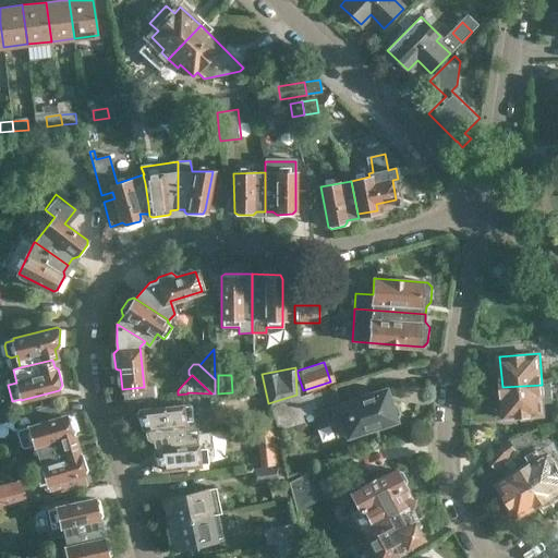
[(542,385),(502,387),(505,417),(544,414),(542,385)]
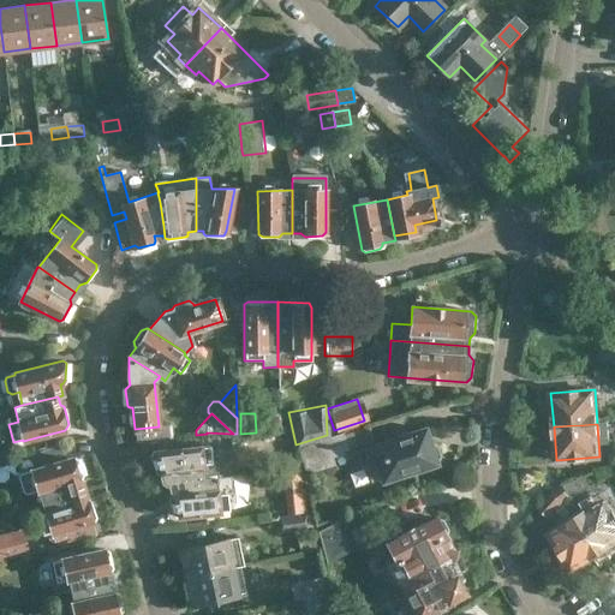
[(171,425),(159,427),(135,429),(137,442),(172,439),(171,425)]
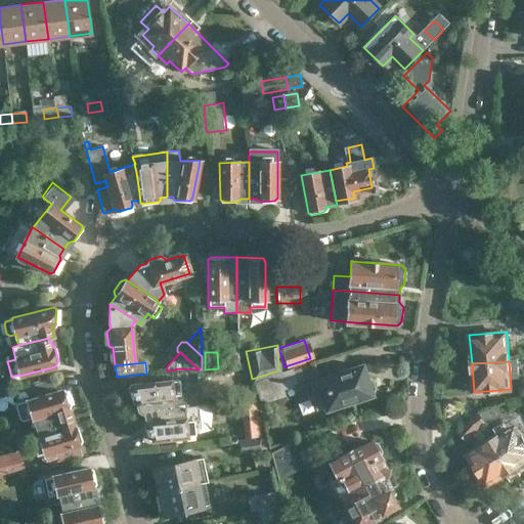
[(253,383),(258,398),(259,402),(284,395),(281,388),(296,384),(295,381),(316,375),(312,362),(291,369),(291,367),(278,370),(252,379),(252,380),(253,383)]
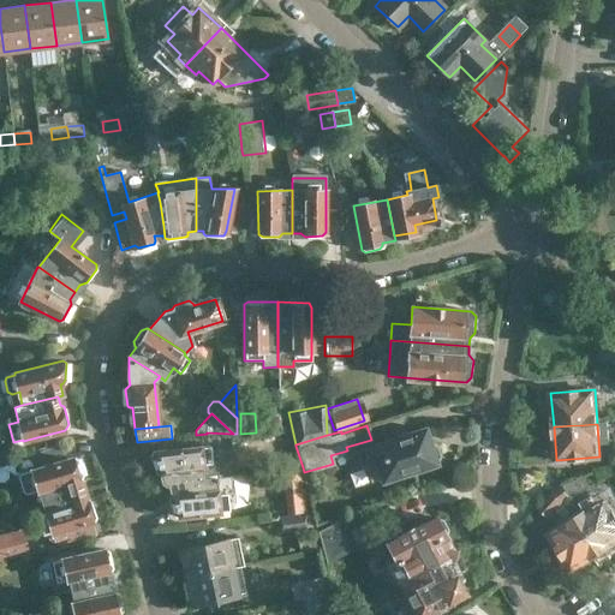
[(384,481),(436,464),(425,428),(357,449),(362,465),(368,464),(374,481),(383,477),(384,481)]
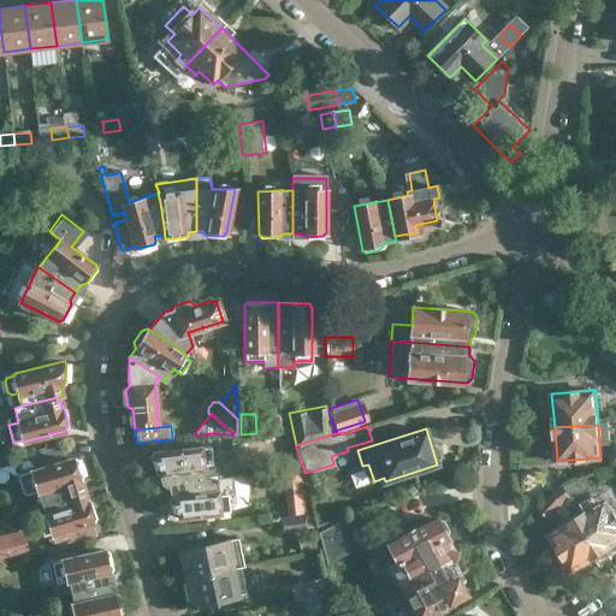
[(171,484),(219,477),(218,462),(212,462),(209,445),(153,452),(152,452),(152,454),(150,455),(150,456),(152,456),(158,472),(163,475),(164,480),(166,484),(171,484)]
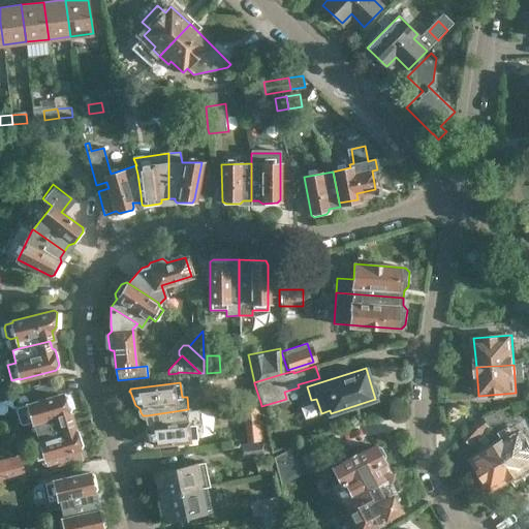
[(36,432),(74,421),(67,397),(64,394),(28,404),(28,405),(19,407),(18,410),(21,424),(25,425),(33,423),(36,432)]
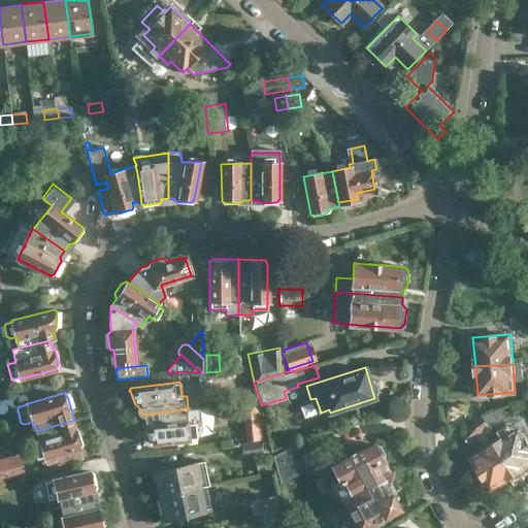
[(188,408),(146,415),(147,421),(144,426),(149,439),(153,443),(196,437),(195,424),(200,423),(198,408),(189,410),(188,408)]
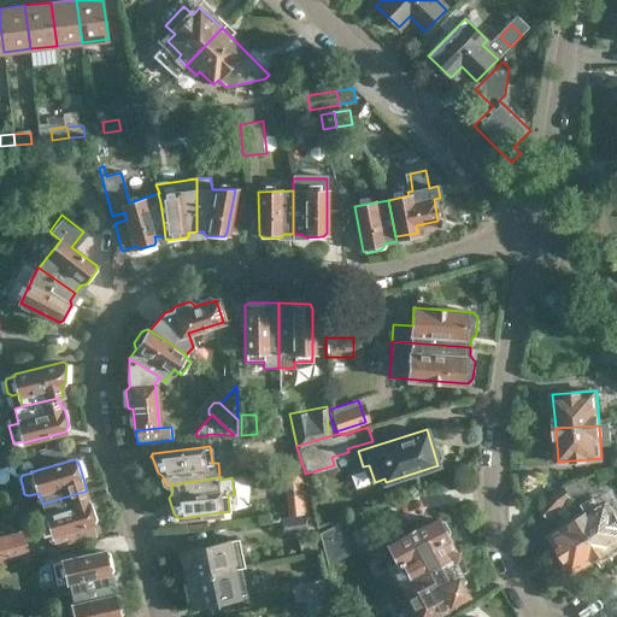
[(565,486),(556,492),(541,507),(552,517),(564,503),(573,498),(565,486)]
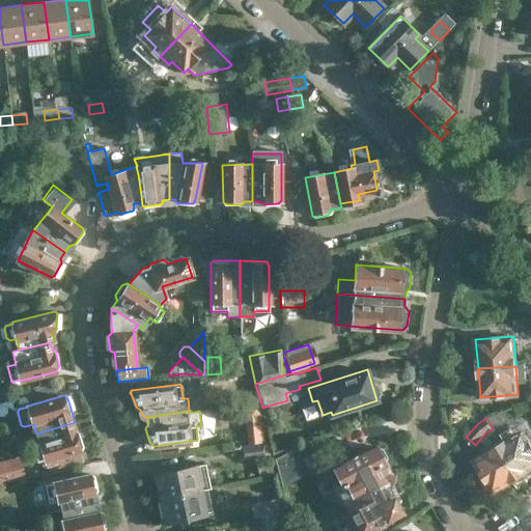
[(75,422),(36,434),(45,460),(52,458),(55,470),(81,462),(78,450),(80,449),(82,446),(75,422)]
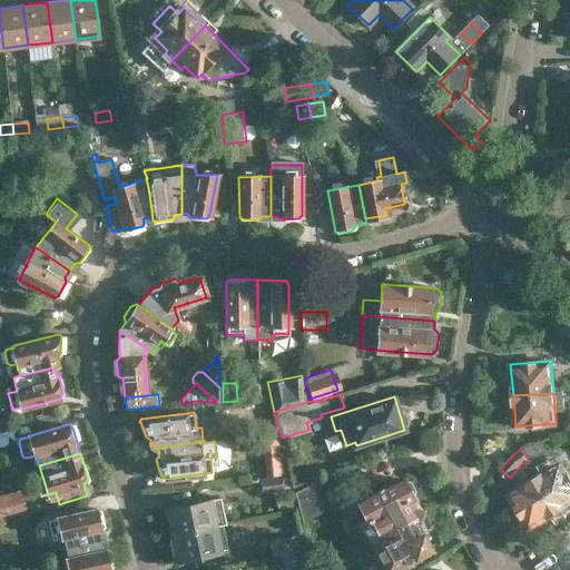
[(268,475),(287,473),(286,459),(266,461),(268,475)]
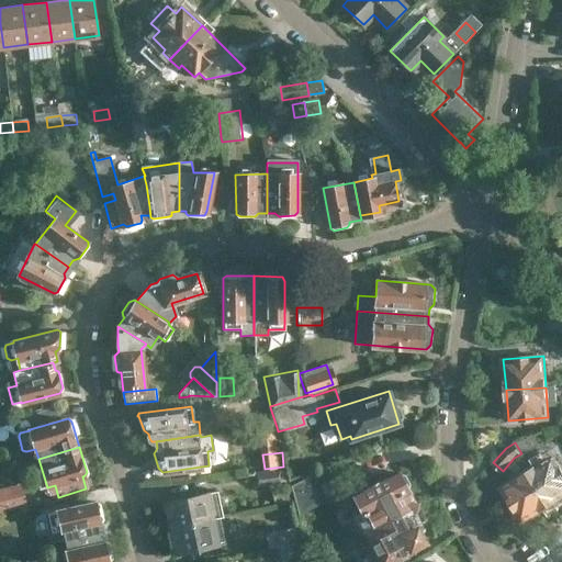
[(528,471),(548,505),(561,496),(561,468),(554,454),(528,471)]
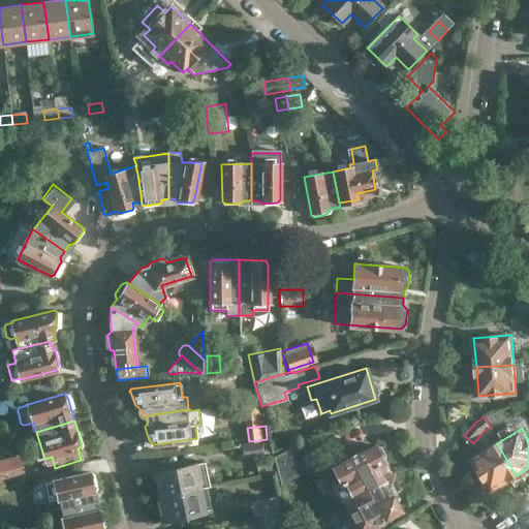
[(249,441),(240,442),(242,458),(270,456),(267,439),(249,441)]
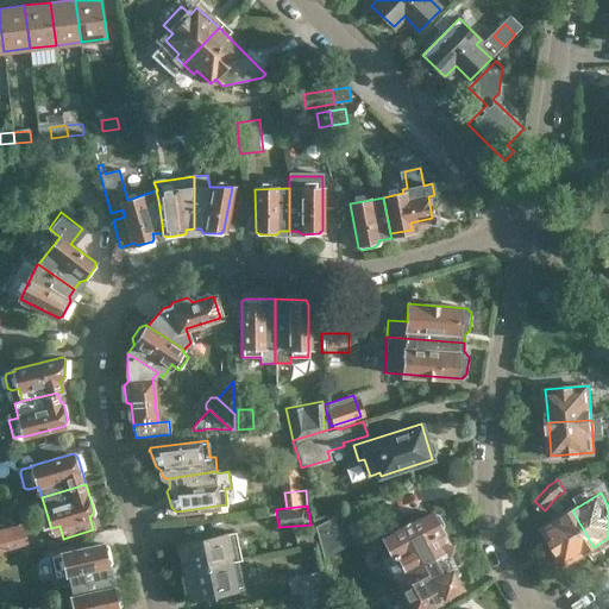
[(395,577),(446,550),(450,547),(440,529),(441,529),(443,522),(438,513),(432,513),(415,521),(409,510),(393,520),(397,529),(376,541),(388,562),(382,565),(389,578),(395,576),(395,577)]
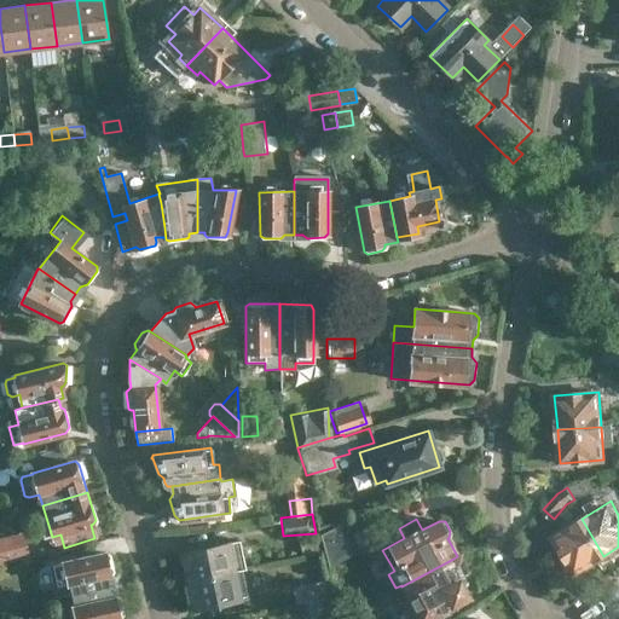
[(603,556),(582,519),(553,537),(576,574),(603,556)]
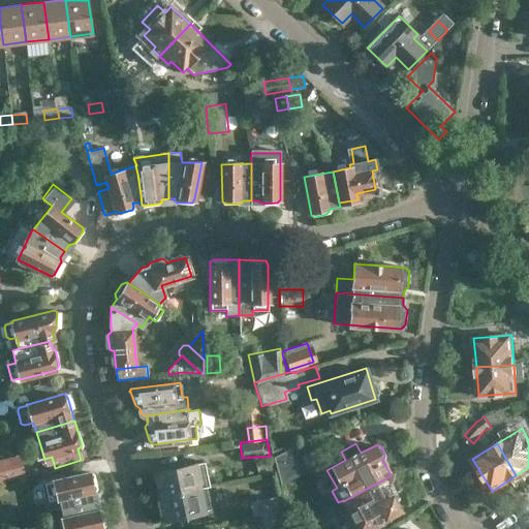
[(281,480),(304,469),(296,455),(275,466),(281,480)]
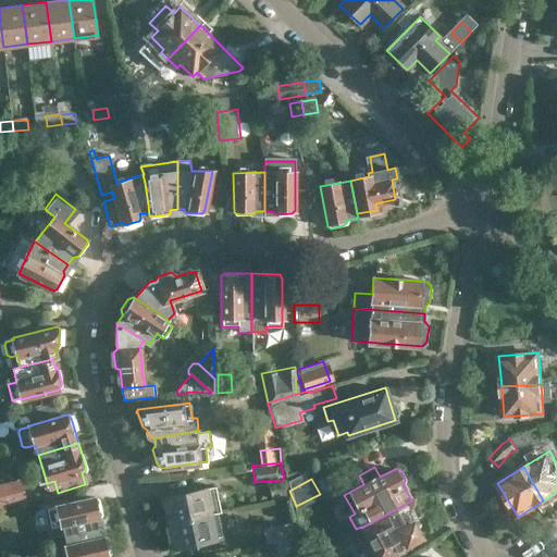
[(210,515),(218,512),(220,512),(215,486),(163,496),(169,522),(210,515)]
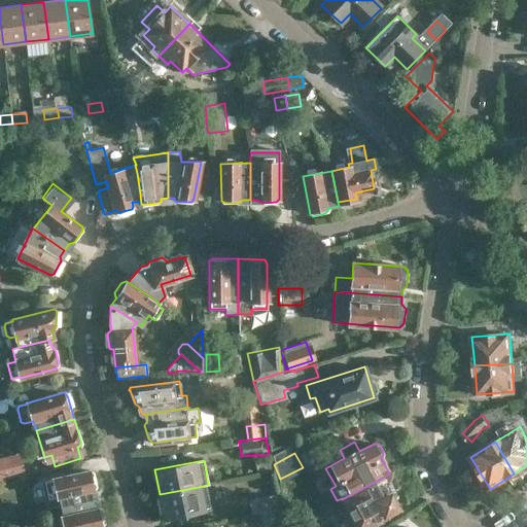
[(14,461),(0,463),(0,479),(18,476),(14,461)]
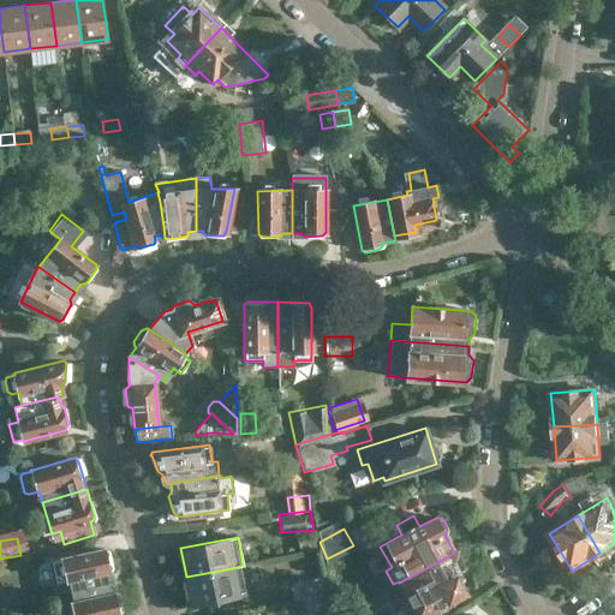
[(71,591),(115,580),(108,551),(105,548),(63,559),(71,591)]
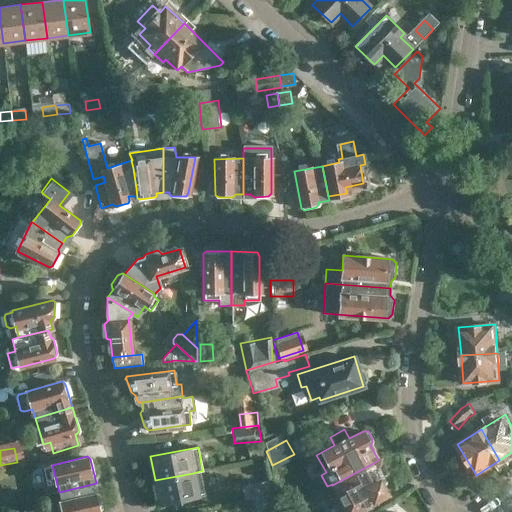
[(375,462),(332,485),(334,488),(319,497),(327,511),(352,511),(359,509),(360,509),(374,501),(373,499),(387,492),(380,479),(384,477),(375,462)]
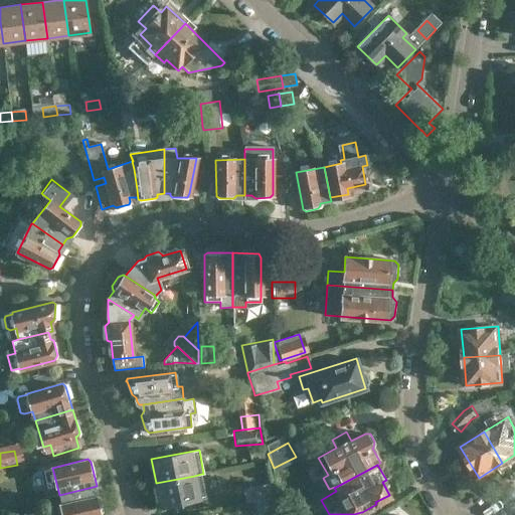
[(161,507),(199,500),(205,499),(201,474),(194,476),(156,483),(161,507)]
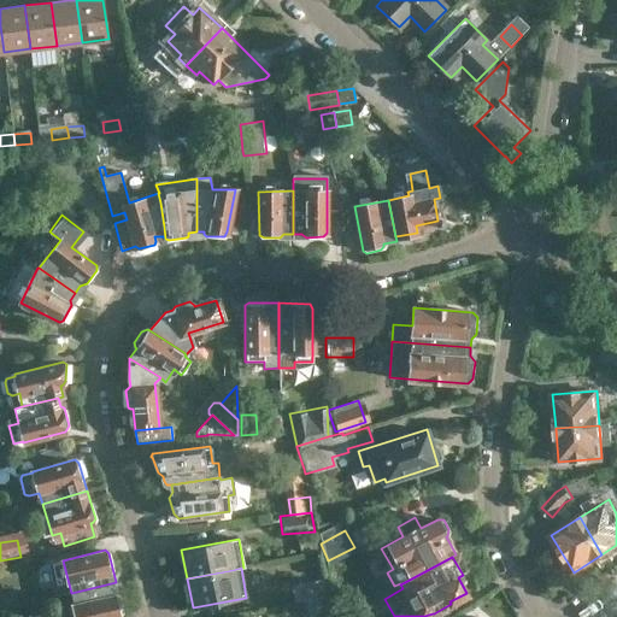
[(116,582),(71,593),(76,616),(112,616),(121,616),(123,611),(116,582)]
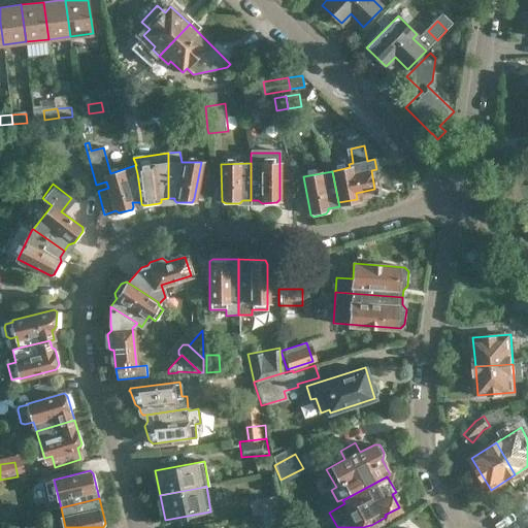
[(276,513),(273,499),(251,504),(254,518),(263,516),(276,513)]
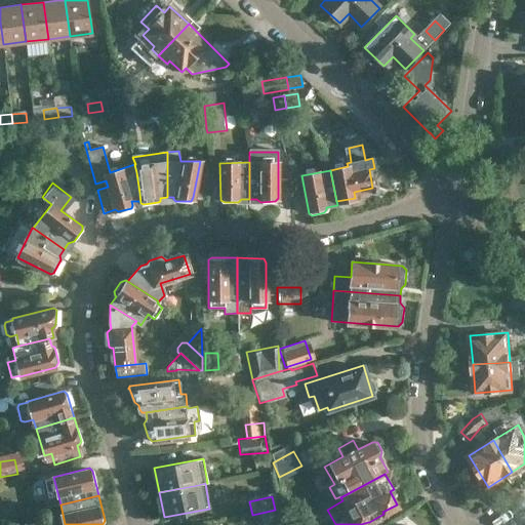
[(275,510),(261,513),(264,524),(266,524),(272,524),(286,524),(283,509),(275,510)]
